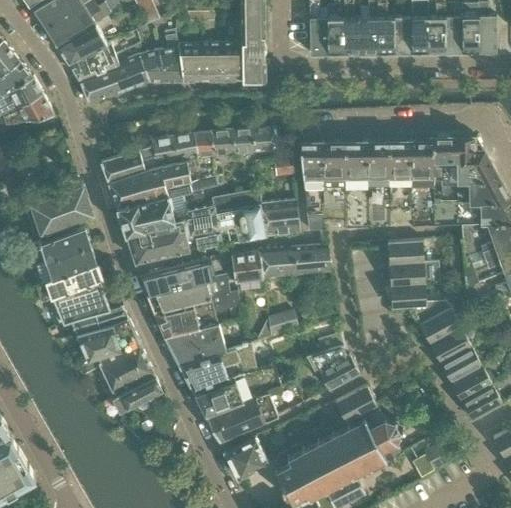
[(23,0),(29,8),(37,4),(42,0),(23,0)]
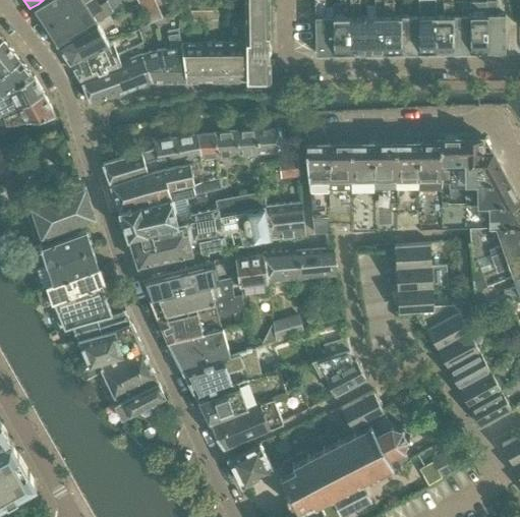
[(35,10),(59,46),(109,17),(136,2),(140,0),(112,0),(107,3),(104,0),(51,0),(41,7),(35,10)]
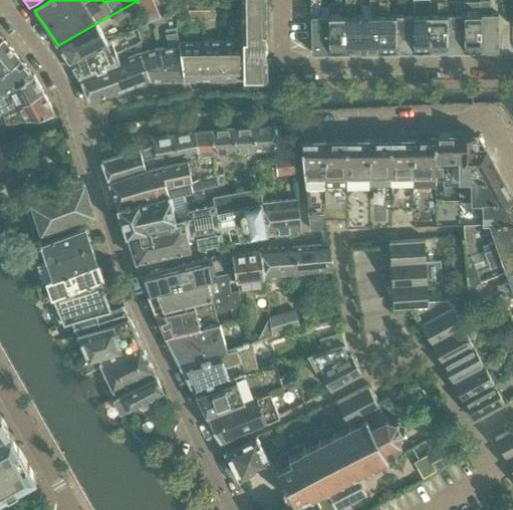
[(139,0),(135,2),(147,27),(161,21),(151,0),(139,0)]
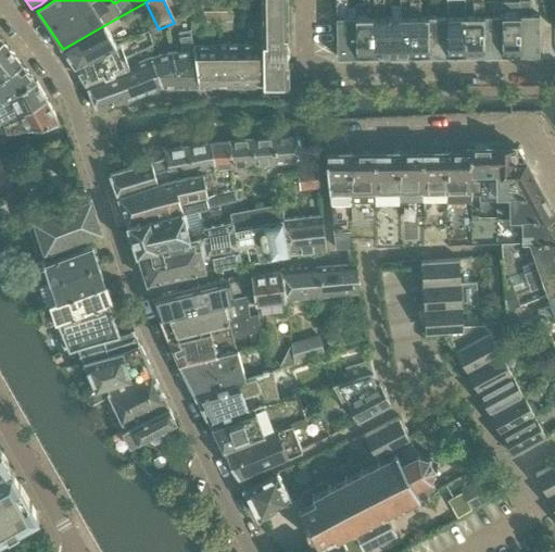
[(262,0),(263,49),(242,49),(242,91),(255,91),(255,86),(263,86),(264,61),(264,50),(288,50),(287,0),(262,0)]
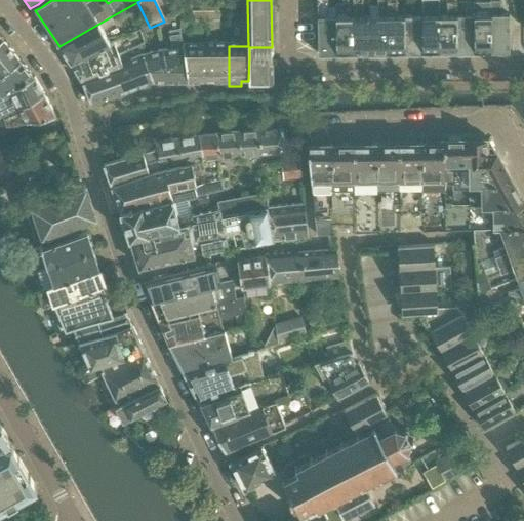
[(336,57),(335,21),(328,21),(327,0),(316,0),(317,7),(318,7),(318,57),(336,57)]
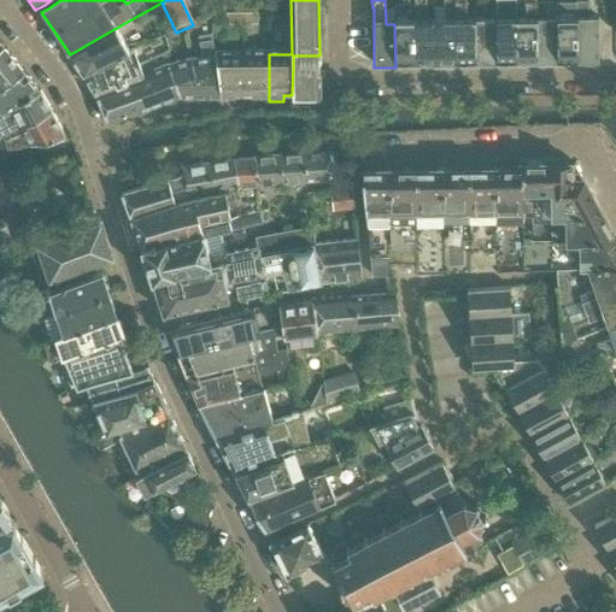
[(403,0),(404,24),(394,24),(396,68),(415,68),(414,0),(403,0)]
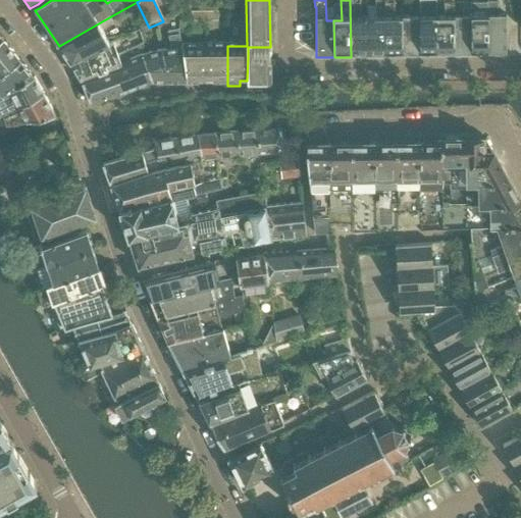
[(350,0),(351,57),(369,56),(369,19),(362,19),(361,0),(350,0)]
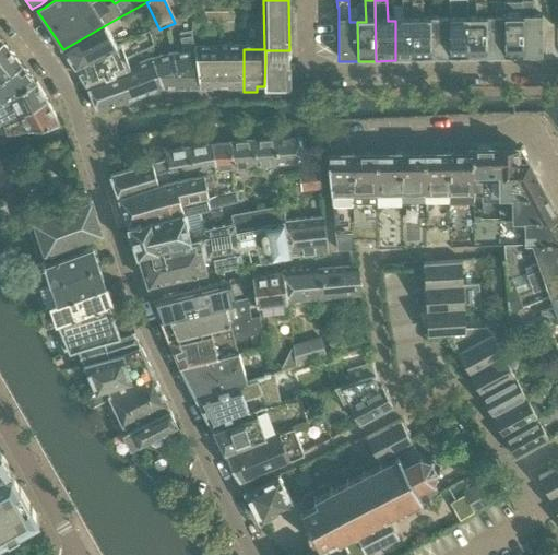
[(395,11),(395,21),(395,60),(415,60),(413,0),(403,0),(404,10),(395,11)]
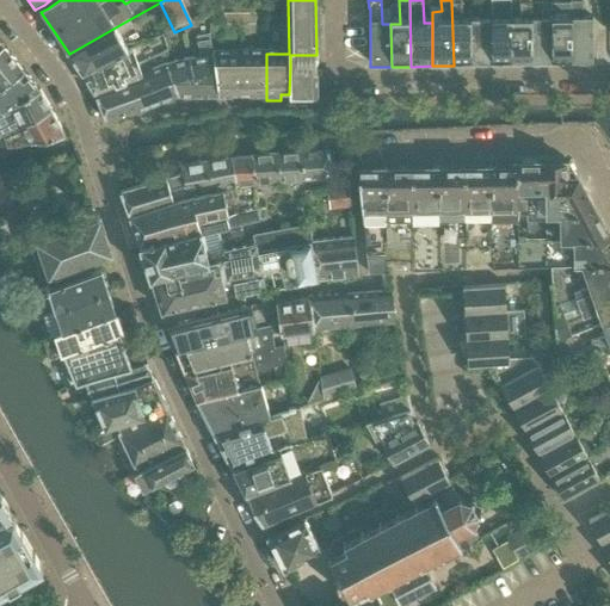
[(451,0),(454,66),(473,66),(473,23),(464,23),(463,0),(451,0)]
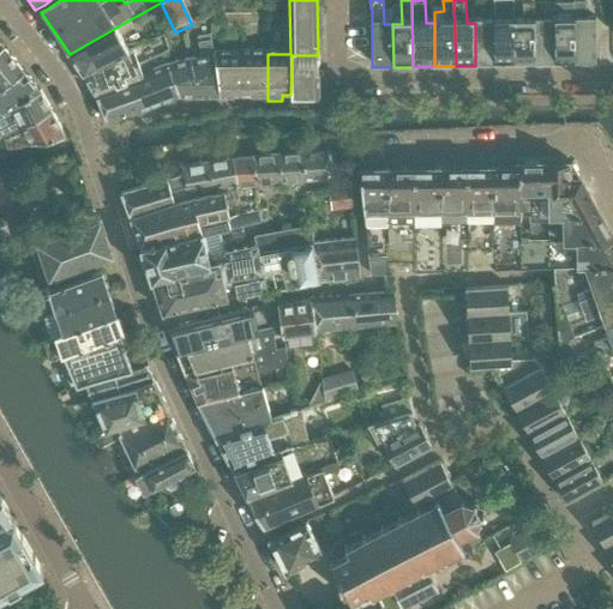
[(494,0),(484,0),(485,22),(475,23),(475,66),(496,66),(494,0)]
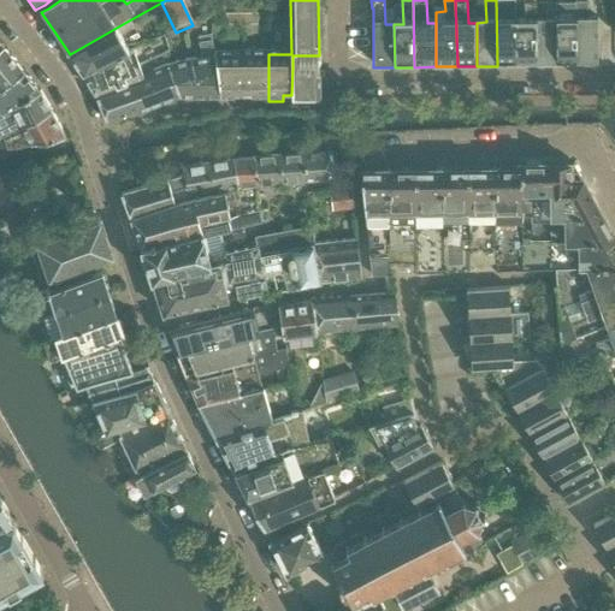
[(496,0),(497,66),(518,65),(516,22),(508,22),(507,0),(496,0)]
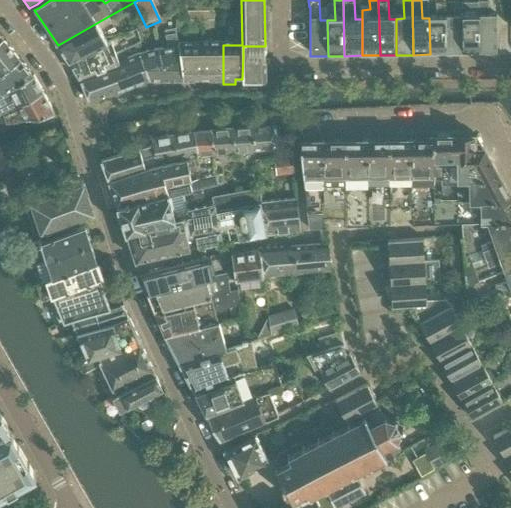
[(437,0),(437,18),(429,18),(430,54),(446,54),(445,0),(437,0)]
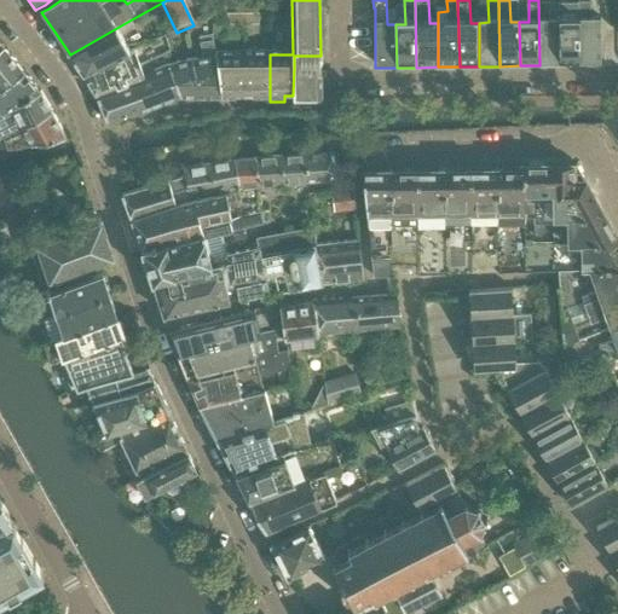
[(538,0),(539,65),(560,65),(559,22),(550,22),(549,0),(538,0)]
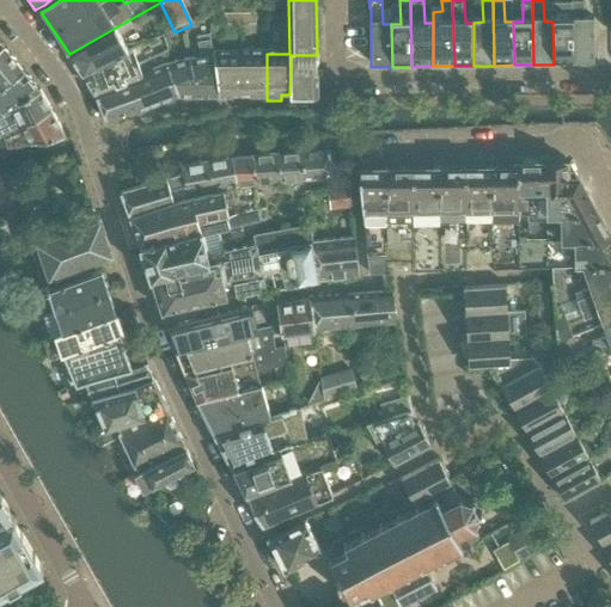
[(572,0),(562,0),(562,20),(553,22),(554,65),(573,63),(572,0)]
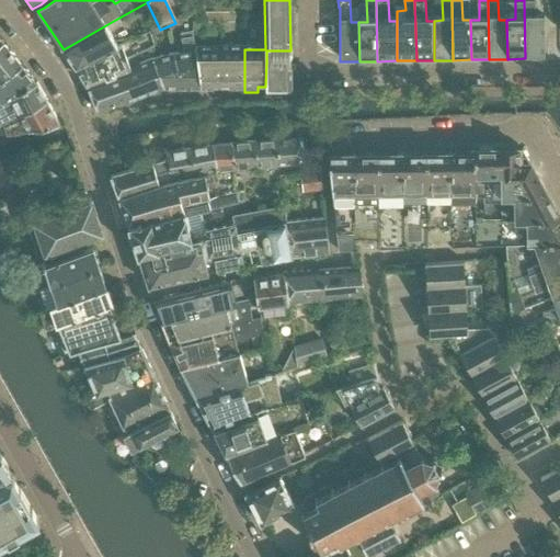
[(524,0),(525,58),(544,59),(544,19),(535,19),(535,0),(524,0)]
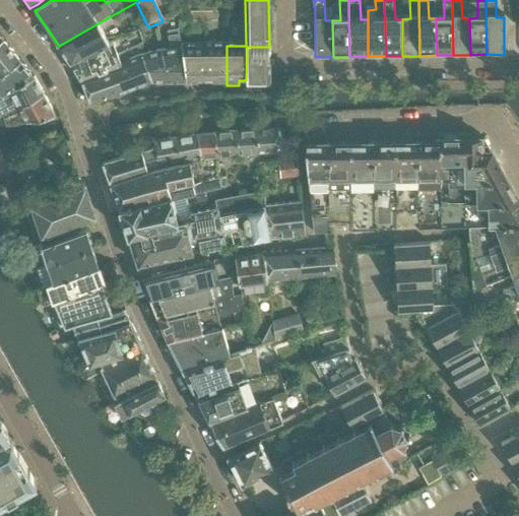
[(217,14),(192,15),(192,24),(217,23),(217,14)]
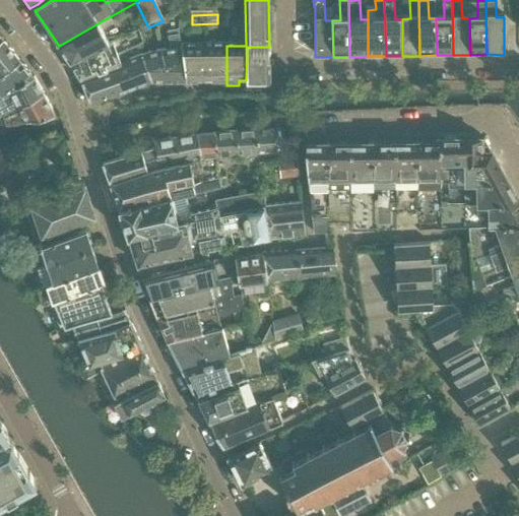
[(58,47),(70,65),(109,47),(102,30),(113,25),(109,17),(59,46),(58,47)]
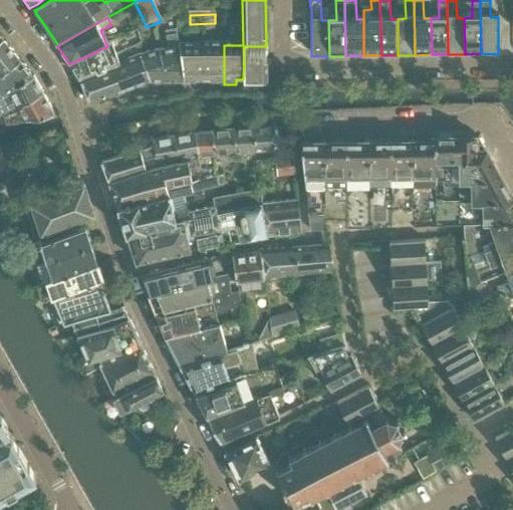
[(140,33),(144,45),(152,43),(148,30),(140,33)]
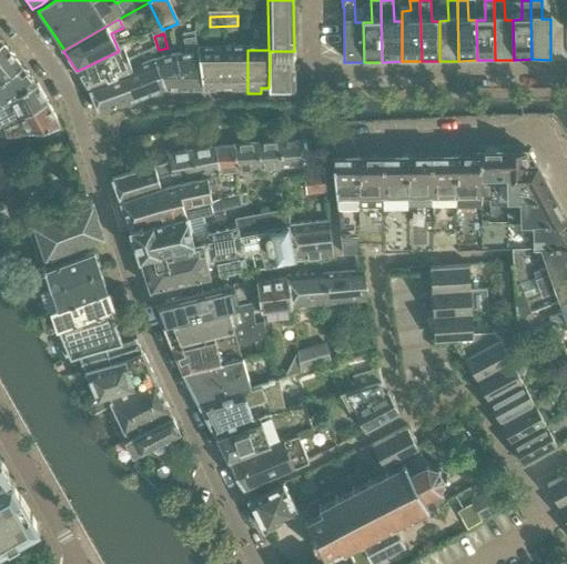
[(181,93),(202,93),(198,54),(194,40),(196,40),(195,36),(184,38),(184,42),(188,57),(176,59),(181,93)]
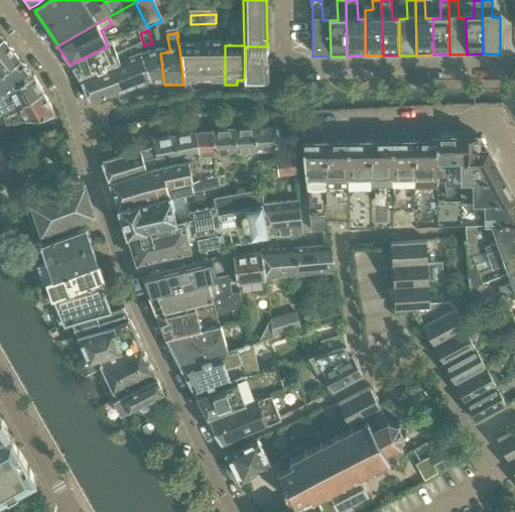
[(138,33),(118,42),(124,55),(142,47),(138,33)]
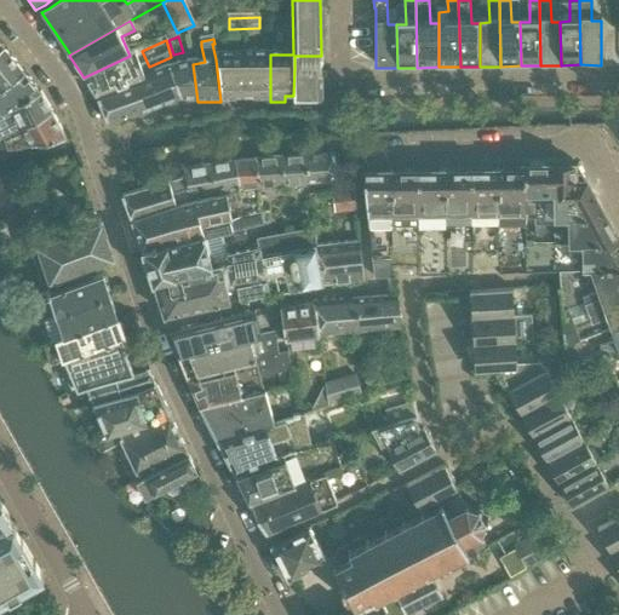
[(0,90),(26,76),(3,49),(0,50),(0,90)]
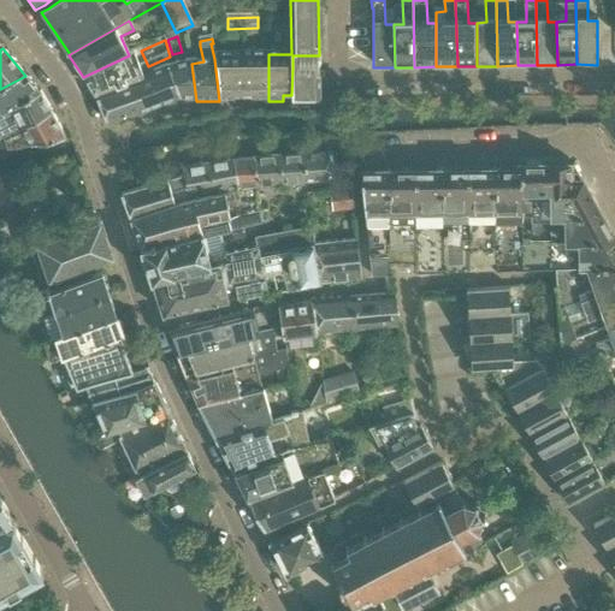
[(83,77),(98,99),(143,79),(140,70),(134,53),(129,55),(83,77)]
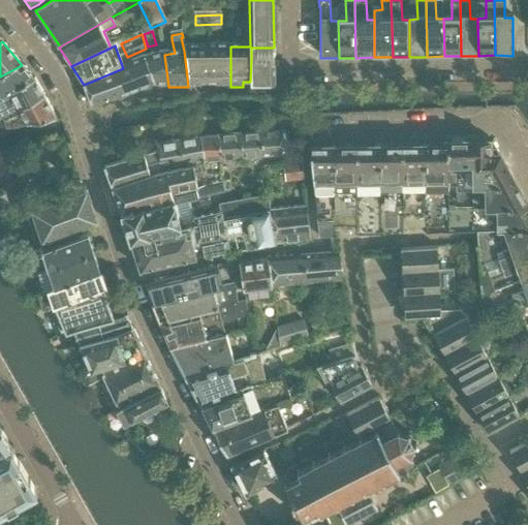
[(184,51),(188,87),(202,87),(200,83),(209,83),(209,47),(184,48),(184,51)]
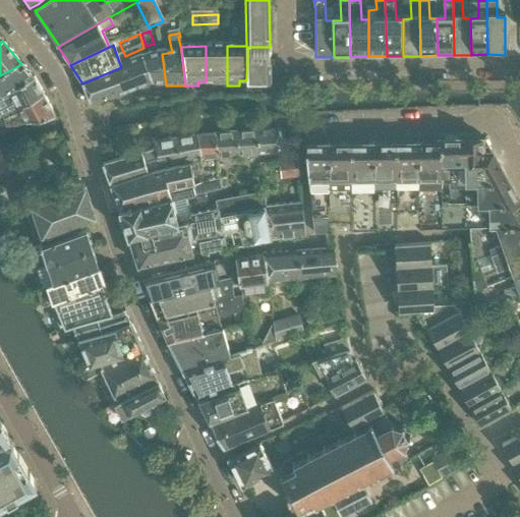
[(227,46),(206,46),(206,81),(214,81),(214,85),(227,85),(227,46)]
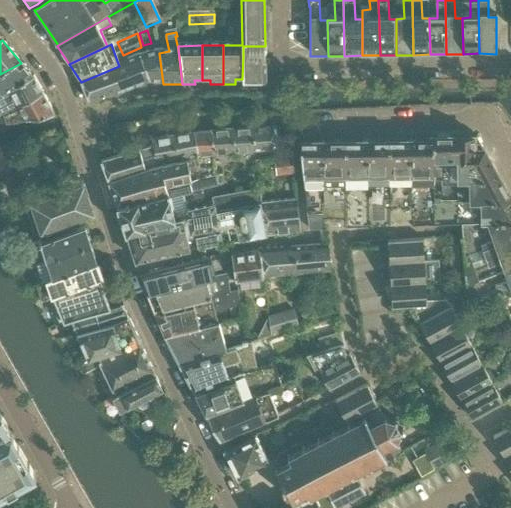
[(119,66),(81,82),(90,106),(120,95),(134,90),(134,89),(149,84),(163,84),(159,53),(158,53),(158,52),(139,57),(123,63),(120,56),(116,58),(119,66)]
